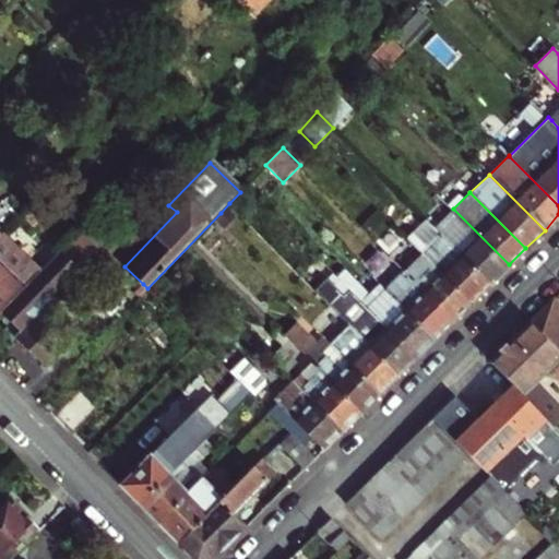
[(229,203),(221,213),(225,216),(234,207),(229,203)]
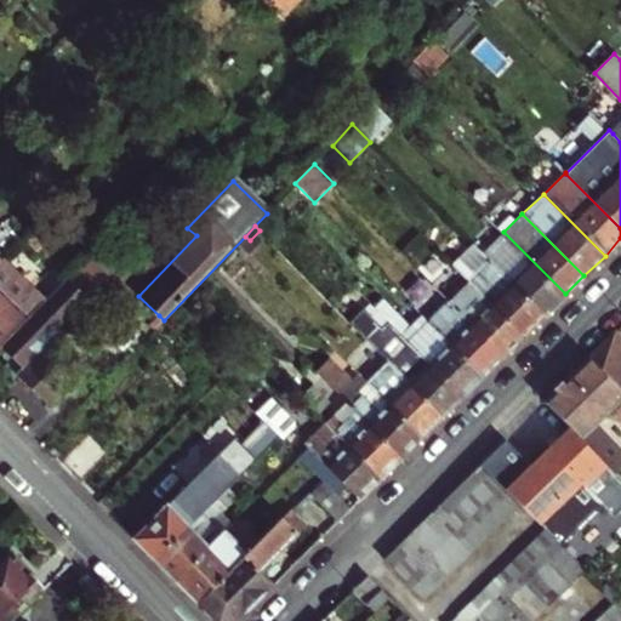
[(482,252),(545,314),(565,294),(503,232),(482,252)]
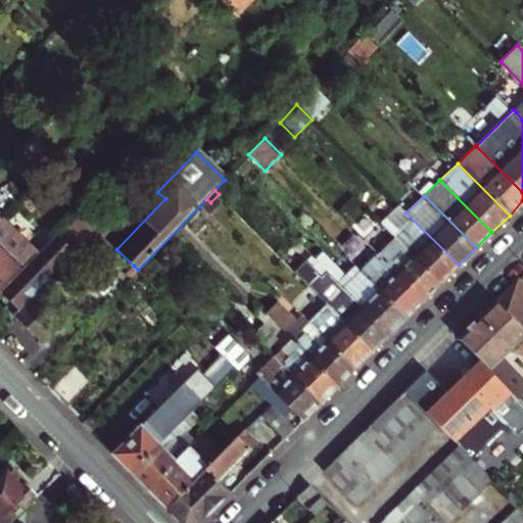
[(379,222),(395,237),(440,282),(459,265),(406,212),(397,204),(379,222)]
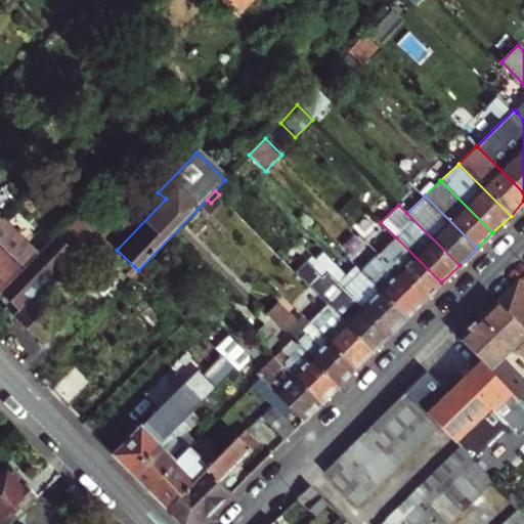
[(85,208),(56,237),(74,255),(102,226),(85,208)]
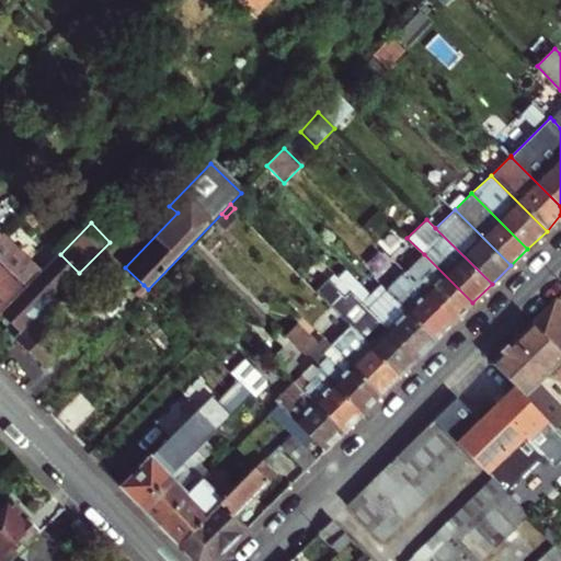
[(376,228),(368,235),(384,250),(391,243),(376,228)]
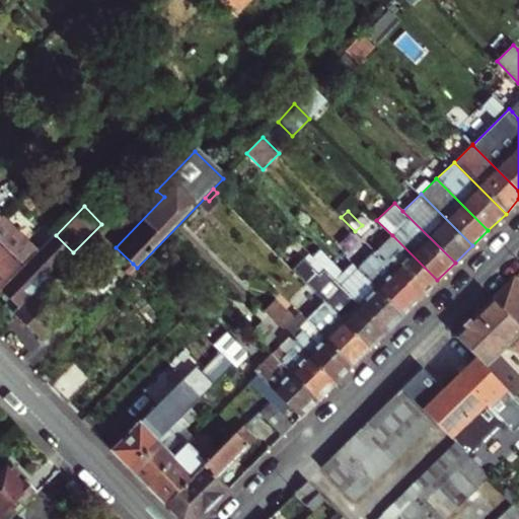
[(0,242),(24,268),(36,254),(0,219),(0,242)]
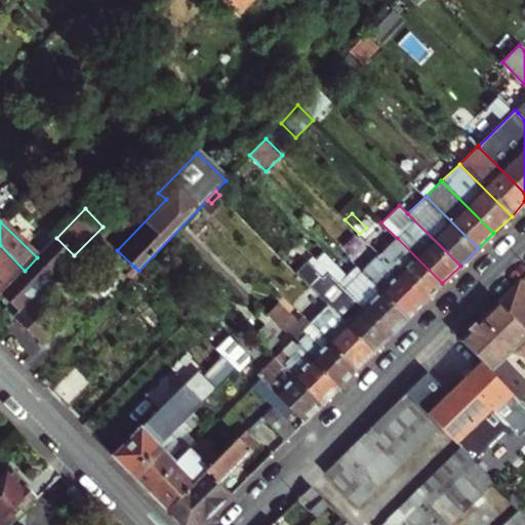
[(359,234),(376,251),(382,244),(366,228),(359,234)]
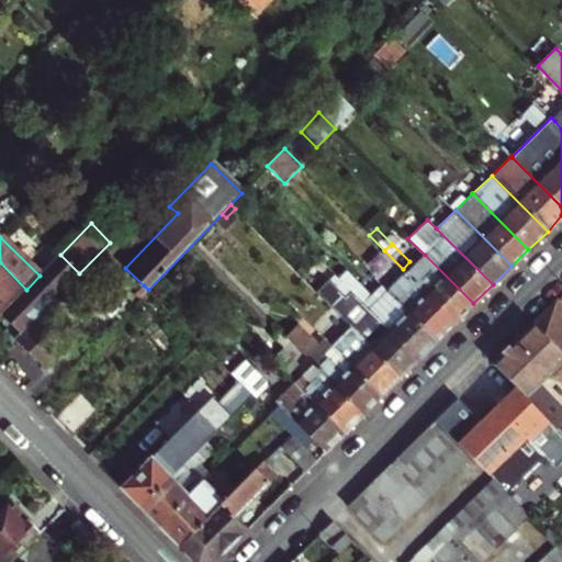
[(26,290),(3,313),(23,334),(80,274),(79,273),(60,255),(40,276),(26,290)]
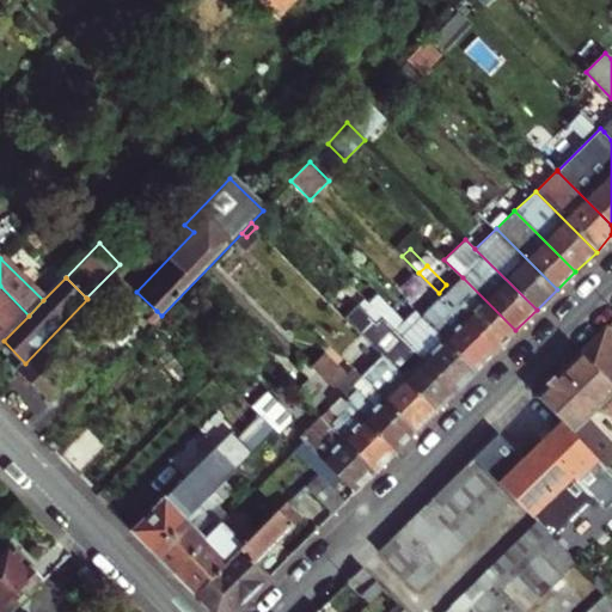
[(409,277),(397,289),(411,304),(423,292),(409,277)]
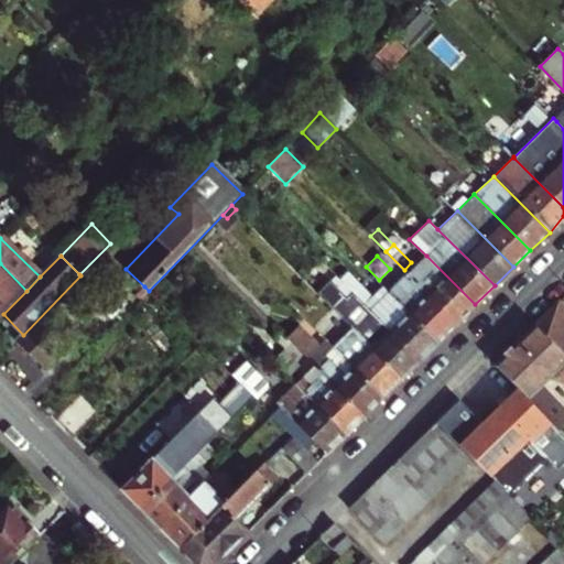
[(408,274),(456,323),(475,304),(426,256),(408,274)]
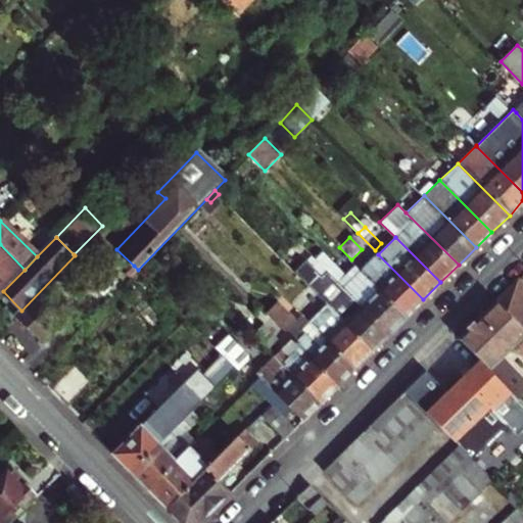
[(0,294),(3,291),(25,270),(0,244),(0,294)]
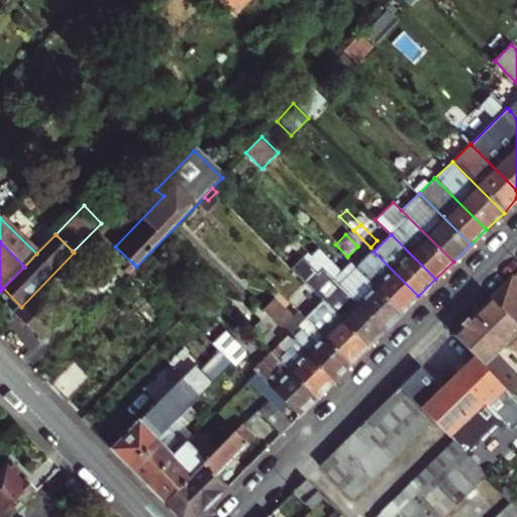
[(312,255),(334,278),(340,272),(319,249),(312,255)]
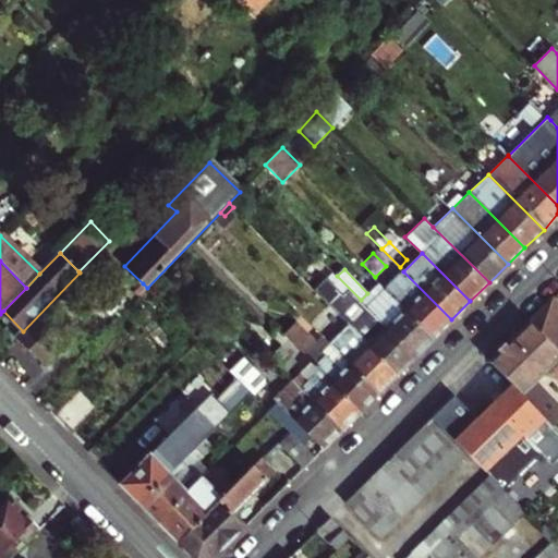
[(434,338),(451,319),(403,271),(386,289),(388,291),(434,338)]
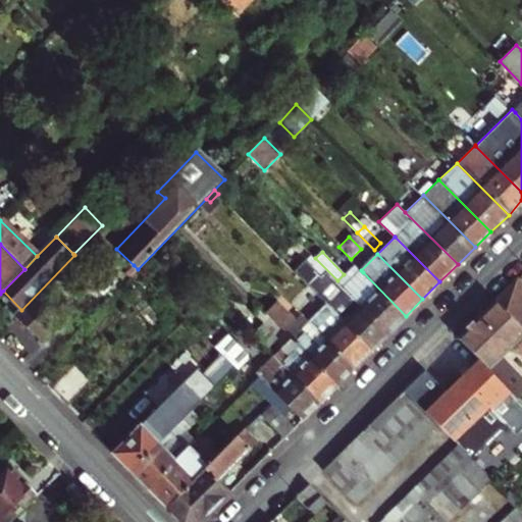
[(305,262),(295,272),(310,286),(319,277),(305,262)]
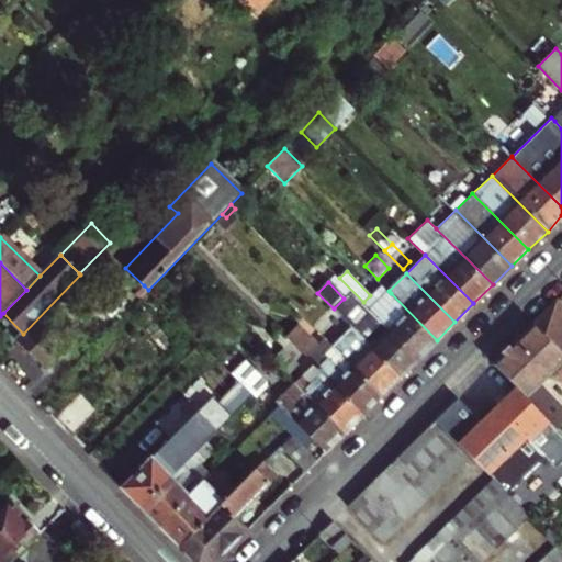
[(389,291),(382,283),(370,295),(363,302),(370,308),(377,302),(379,305),(391,293),(389,291)]
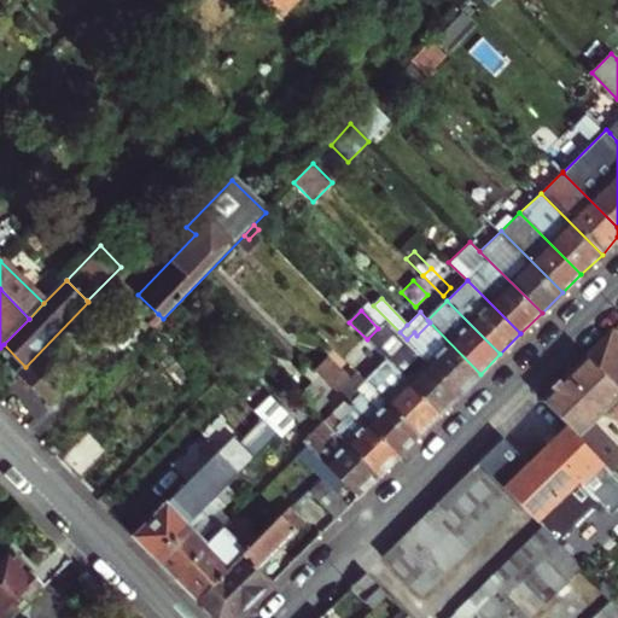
[(158,314),(151,321),(156,326),(163,319),(158,314)]
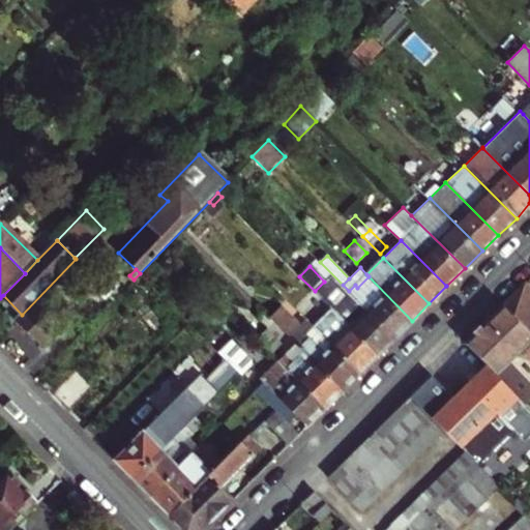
[(349,291),(394,337),(412,321),(369,276),(357,288),(355,285),(349,291)]
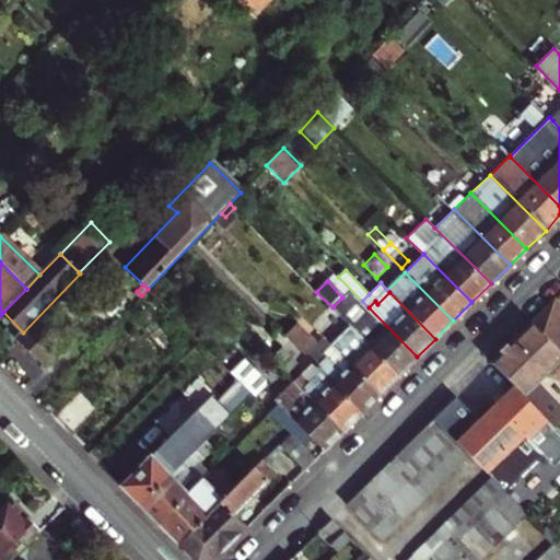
[(559,353),(559,305),(556,301),(531,324),(559,353)]
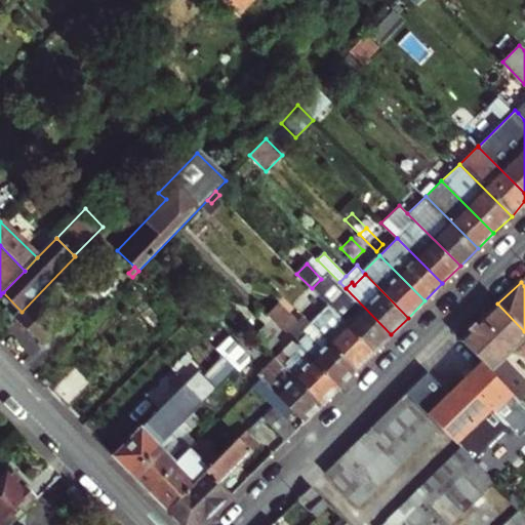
[(346,288),(328,306),(373,352),(391,334),(346,288)]
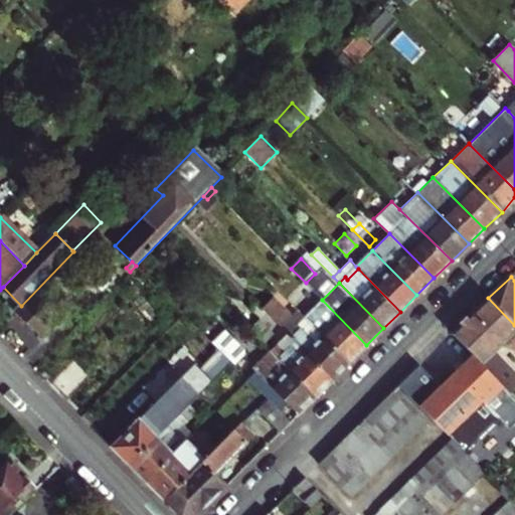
[(295,291),(287,299),(299,311),(308,303),(295,291)]
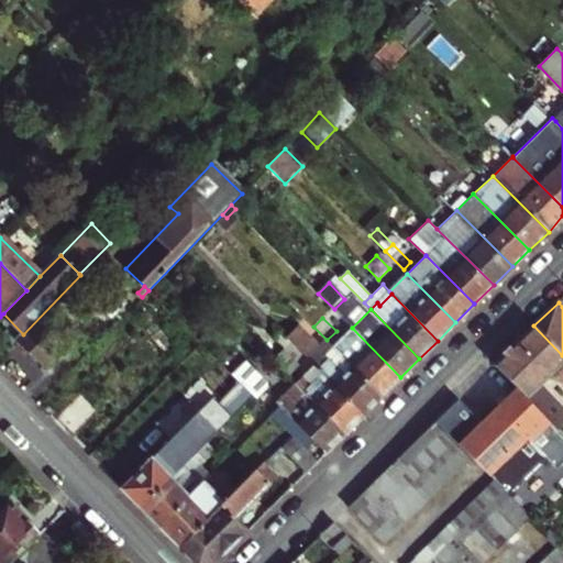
[(298,326),(286,337),(307,357),(319,345),(298,326)]
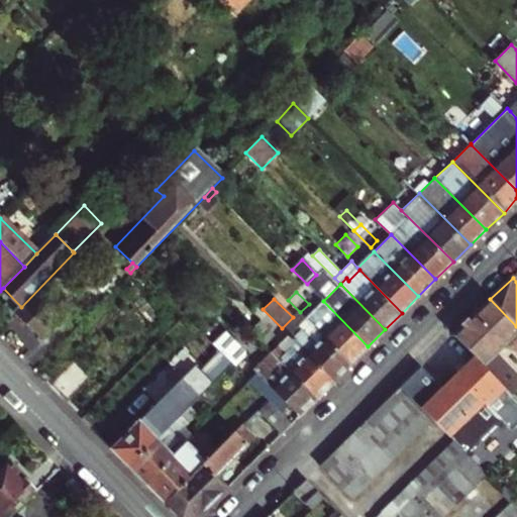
[(496,353),(504,345),(516,332),(516,326),(490,299),(474,315),(453,334),(474,355),(513,394),(516,389),(516,372),(507,362),(505,363),(496,353)]
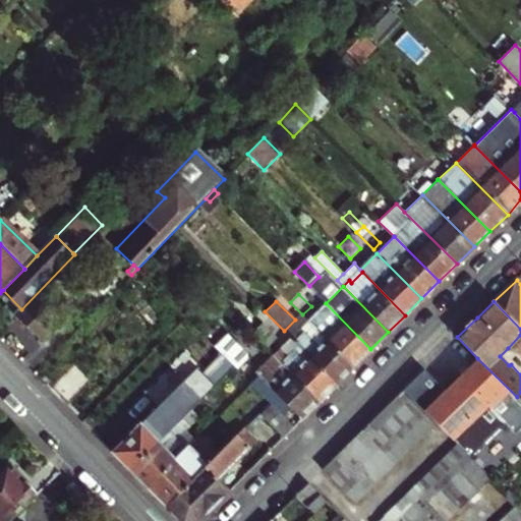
[(308,321),(353,365),(370,349),(326,303),(308,321)]
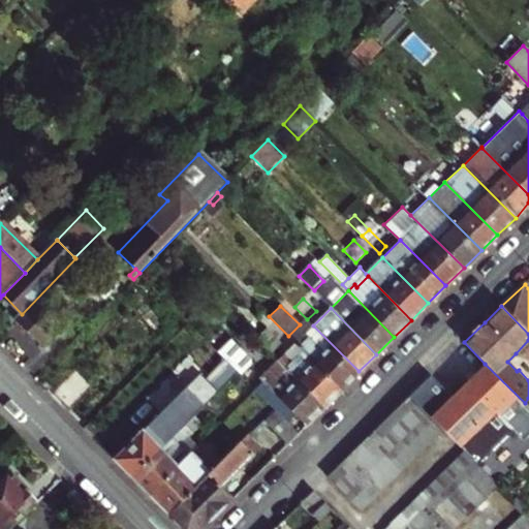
[(313,325),(296,343),(341,389),(359,371),(313,325)]
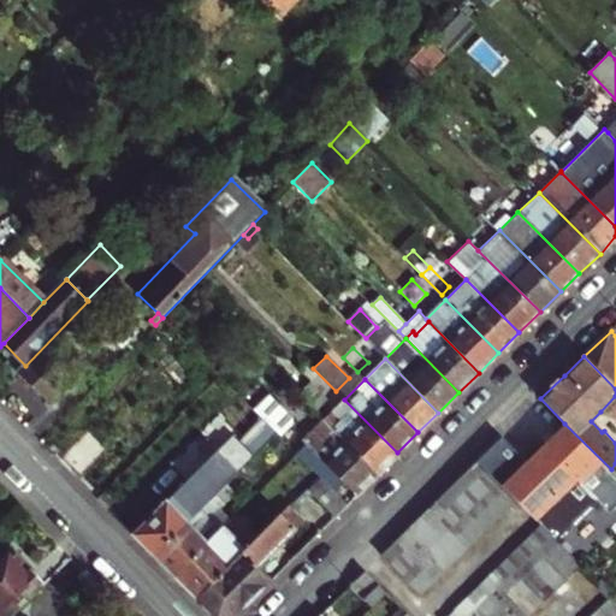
[(309,381),(297,392),(317,412),(329,401),(309,381)]
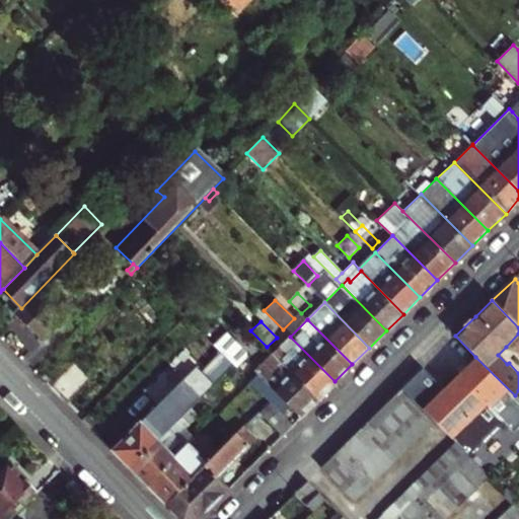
[(223,332),(213,344),(233,365),(235,367),(246,356),(223,332)]
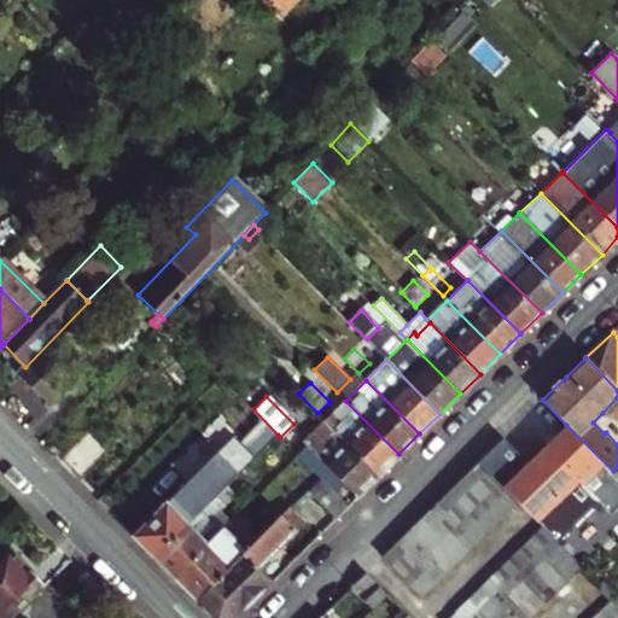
[(325,420),(378,474),(398,454),(345,401),(325,420)]
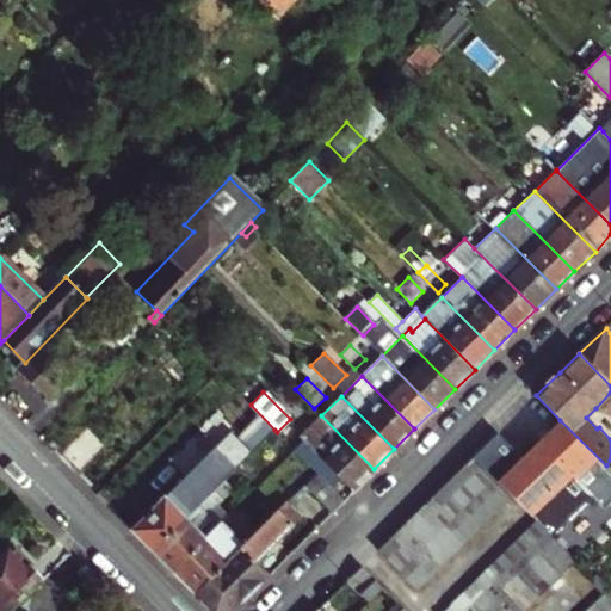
[(374,469),(321,415),(300,437),(352,491),(374,469)]
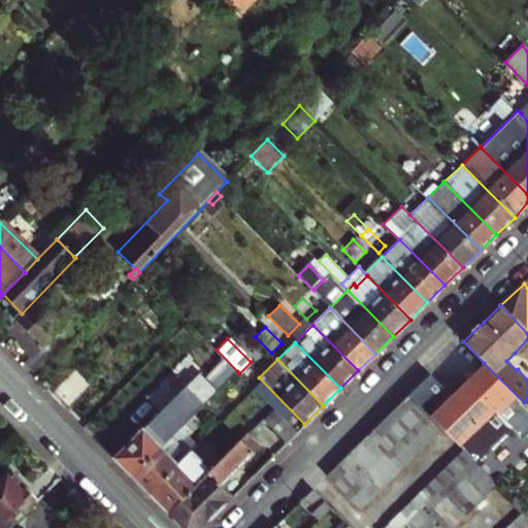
[(210,363),(200,373),(218,391),(228,381),(210,363)]
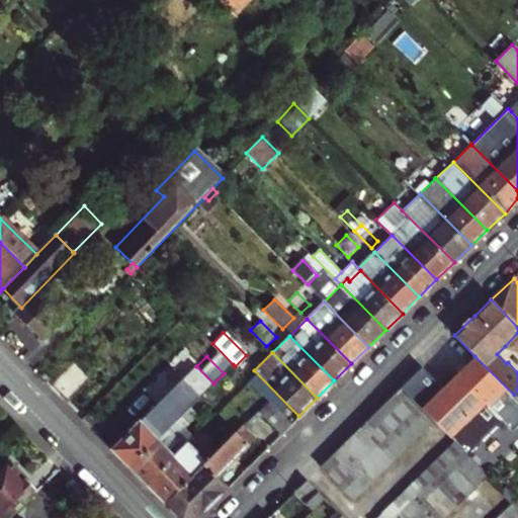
[(517,398),(514,395),(475,356),(443,387),(422,366),(401,387),(417,405),(432,421),(450,438),(466,422),(488,442),(504,427),(497,421),(504,414),(517,427),(517,398)]
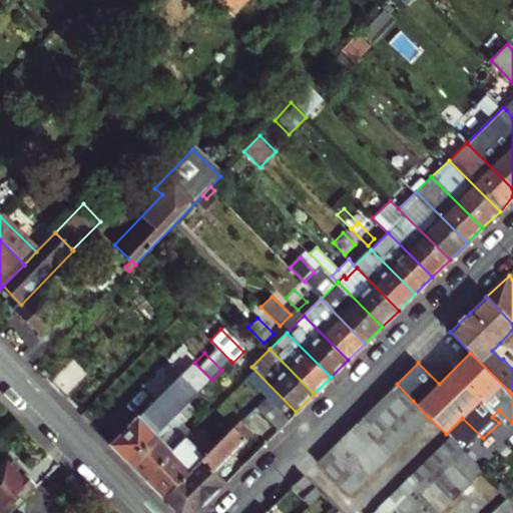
[(128,462),(189,402),(211,380),(194,363),(180,377),(182,379),(158,403),(155,400),(110,444),(128,462)]
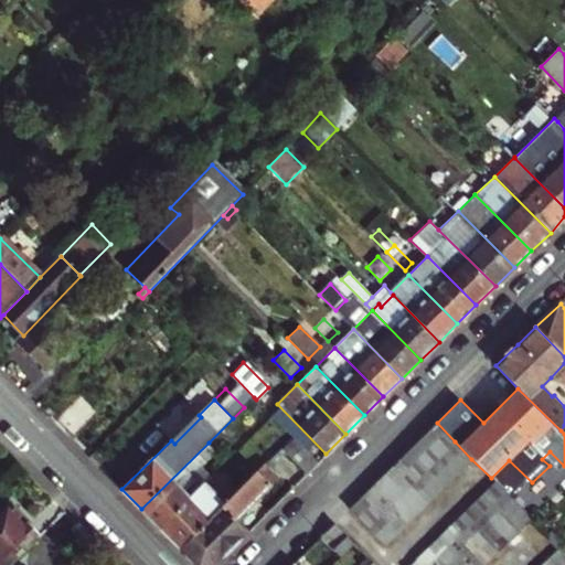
[(201,417),(199,415),(198,414),(171,440),(174,444),(201,417)]
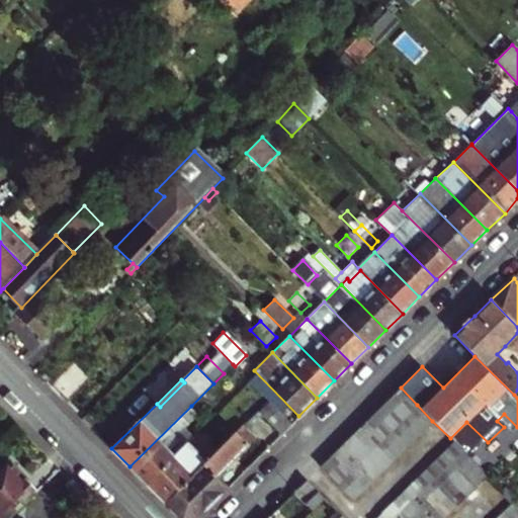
[(401,387),(387,400),(405,416),(407,414),(417,405),(401,387)]
